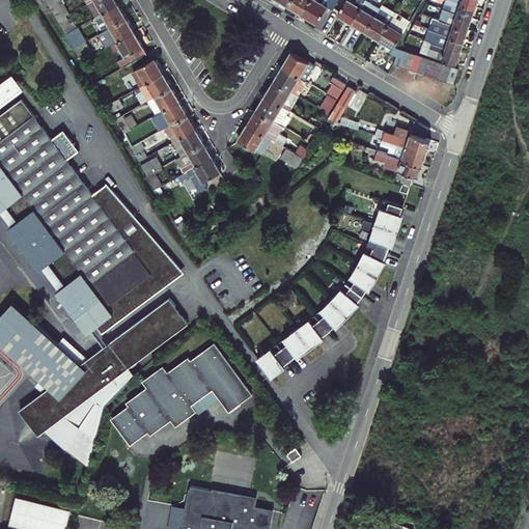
[(67,15),(59,0),(48,7),(56,22),(64,17),(67,15)]
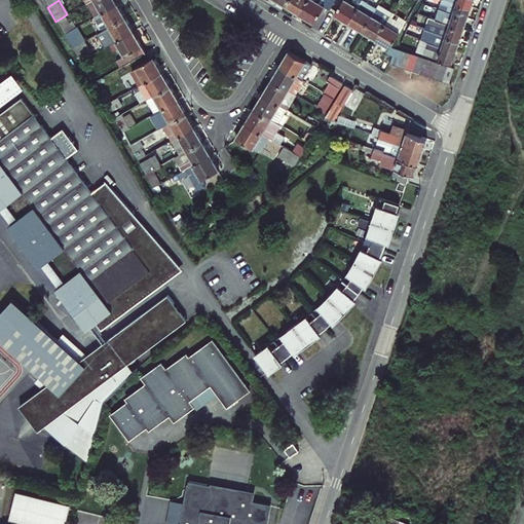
[(92,17),(116,4),(113,0),(91,0),(84,4),(92,17)]
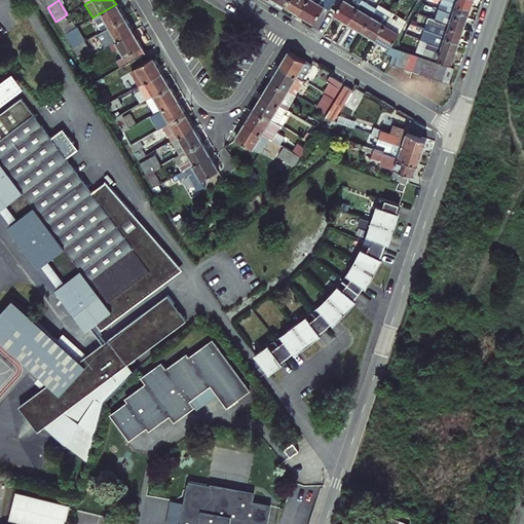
[(292,10),(298,14),(306,0),(288,0),(285,6),(292,10)]
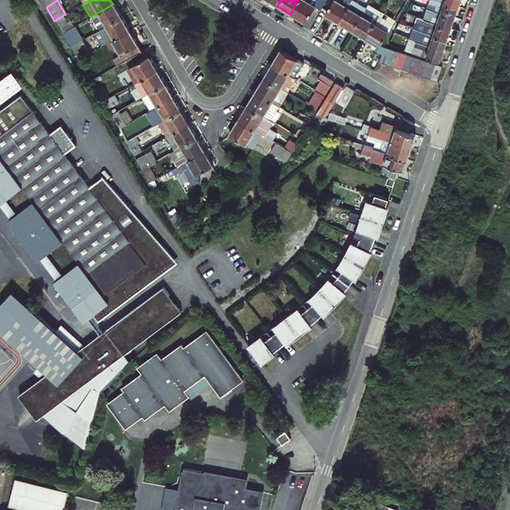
[(298,0),(290,14),(298,18),(305,23),(314,8),(319,11),(325,0),(318,0),(319,0),(317,0),(298,0)]
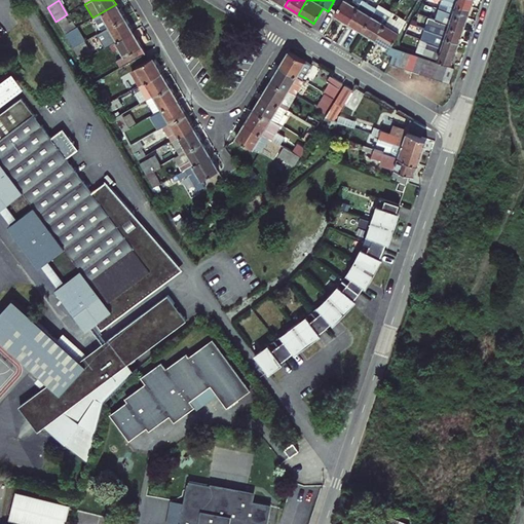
[(340,19),(347,23),(357,8),(343,0),(342,0),(334,14),(340,19)]
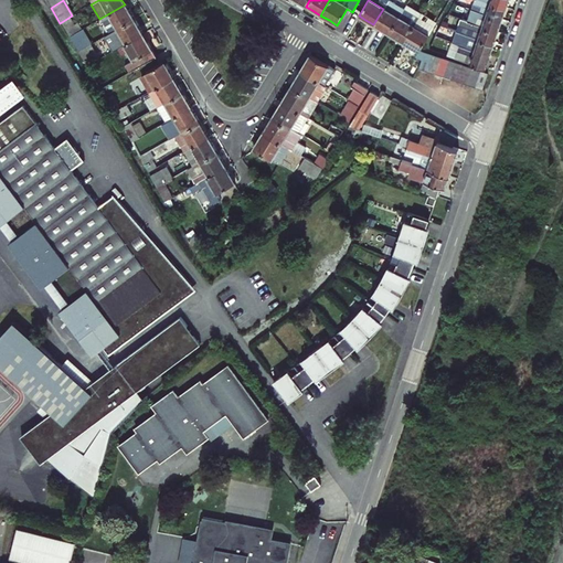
[(473,7),(471,10),(501,20),(505,8),(480,0),(457,0),(468,3),(469,0),(470,0),(474,1),(474,3),(474,4),(474,6),(474,7),(473,7)]
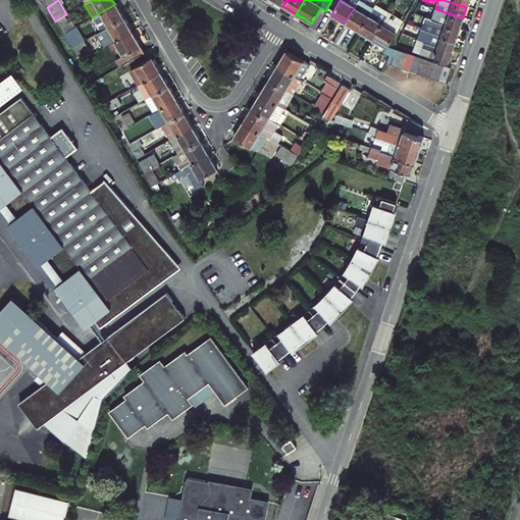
[(352,27),(359,31),(372,9),(370,8),(358,1),(354,8),(345,22),(352,27)]
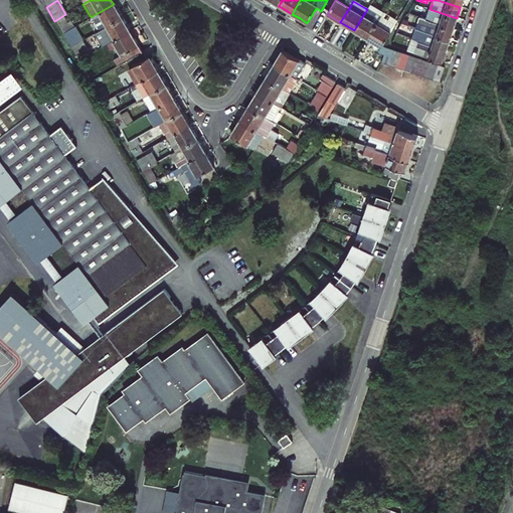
[(121,17),(114,4),(91,17),(99,30),(121,17)]
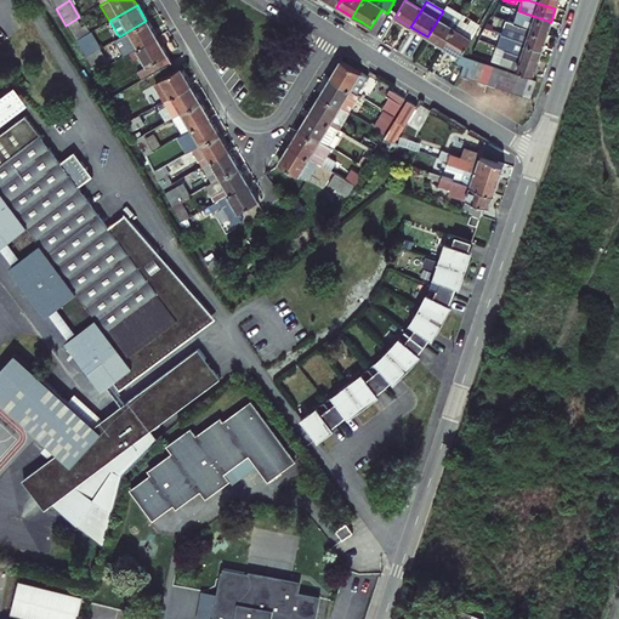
[(443,11),(459,21),(461,16),(446,6),(443,11)]
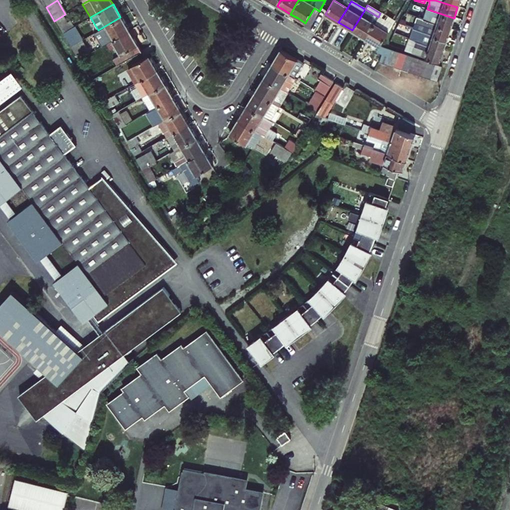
[(358,34),(365,38),(378,17),(365,9),(352,30),(358,34)]
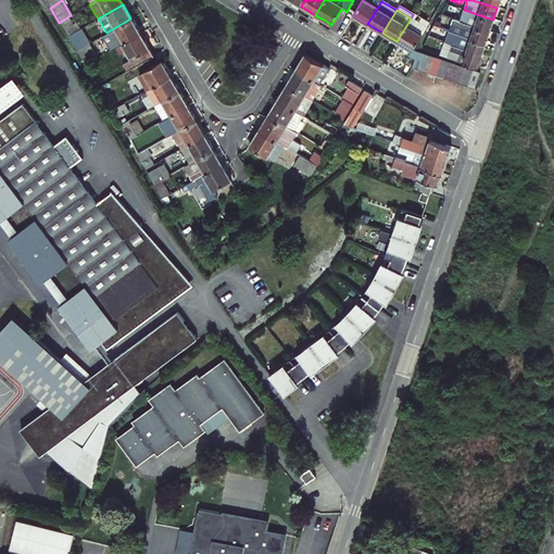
[(460,22),(489,32),(493,20),(464,10),(462,15),(463,16),(463,17),(462,19),(461,19),(460,22)]
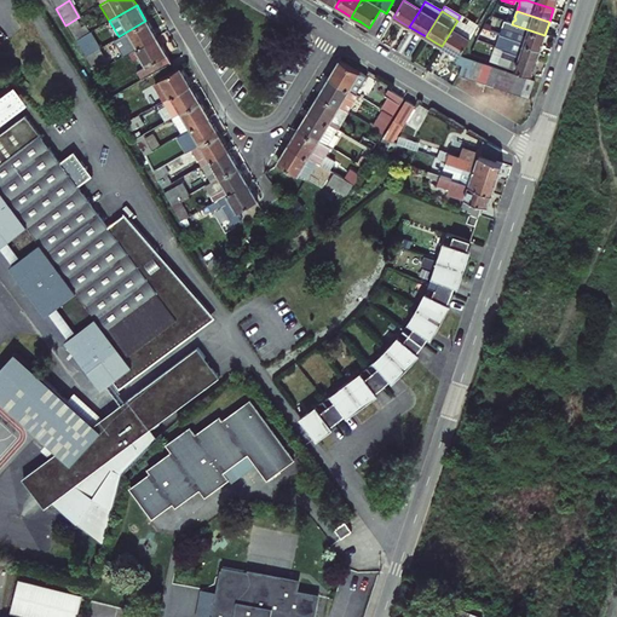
[(457,21),(471,29),(474,24),(460,16),(457,21)]
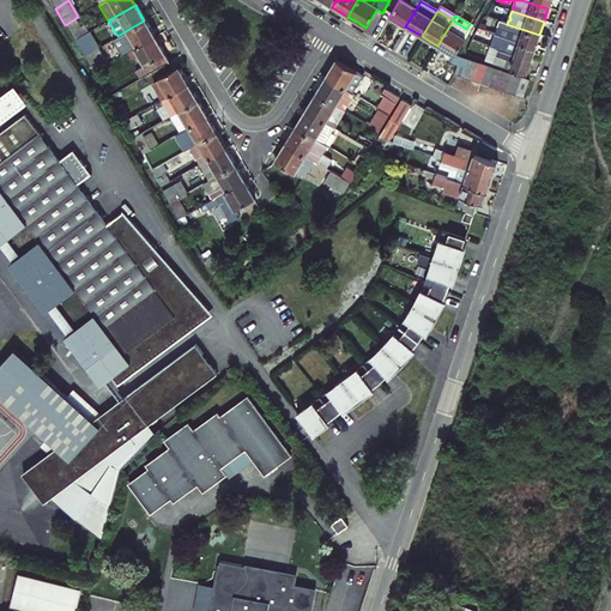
[(74,19),(65,25),(74,41),(84,35),(74,19)]
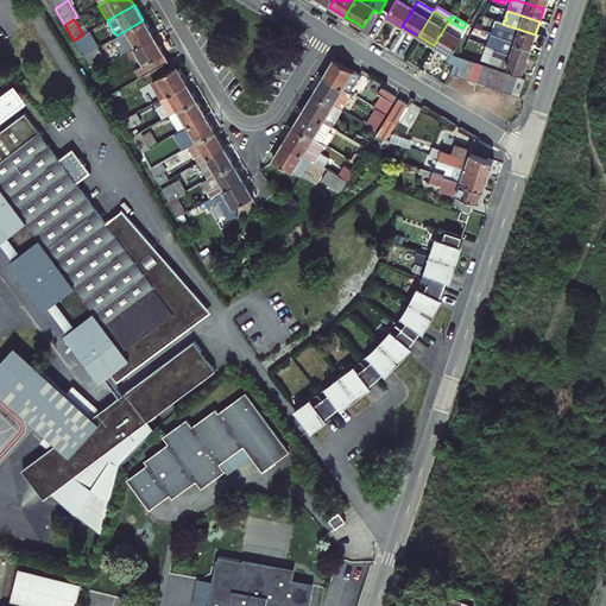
[(126,52),(152,37),(143,20),(117,36),(126,52)]
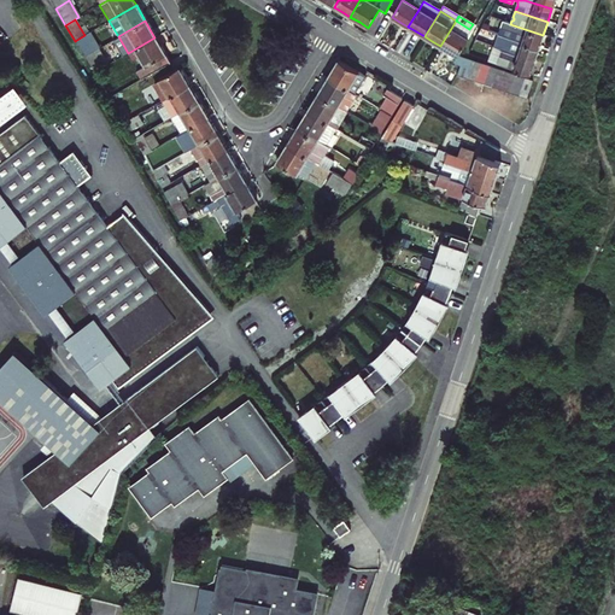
[(449,52),(457,57),(472,30),(469,29),(456,21),(440,46),(449,52)]
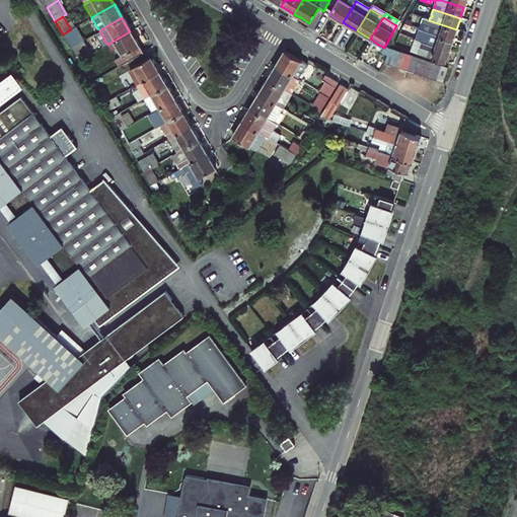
[(452,41),(456,29),(429,20),(422,18),(419,28),(452,41)]
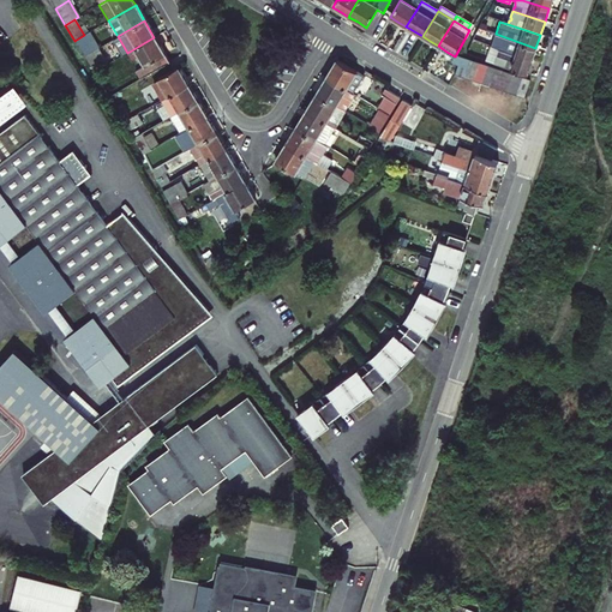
[(499,51),(532,61),(535,48),(496,34),(491,47),(499,51)]
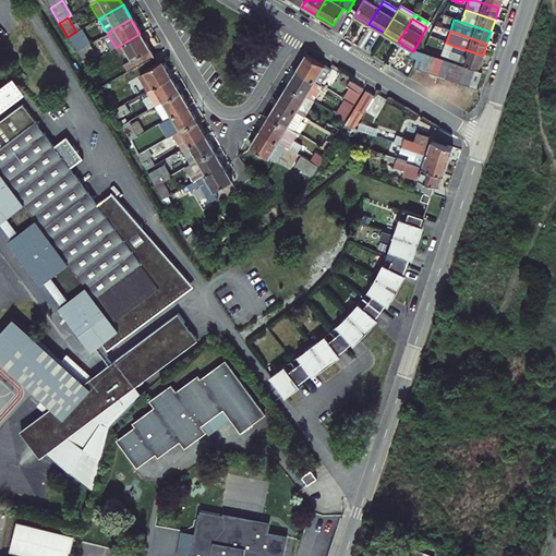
[(83,44),(76,32),(68,37),(74,49),(83,44)]
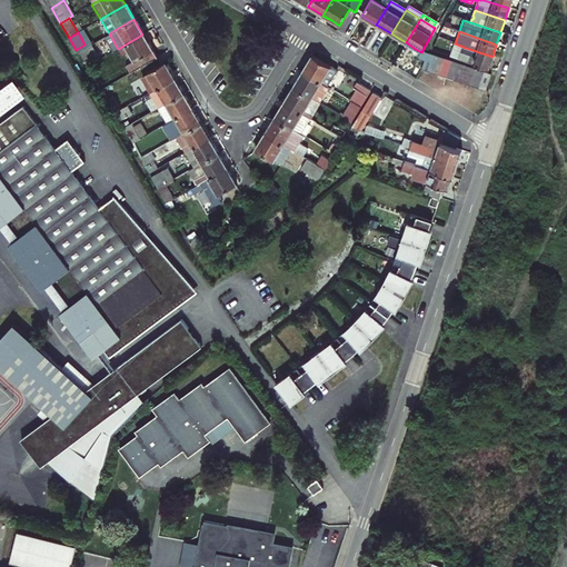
[(109,33),(103,38),(108,46),(111,45),(115,50),(118,49),(109,33)]
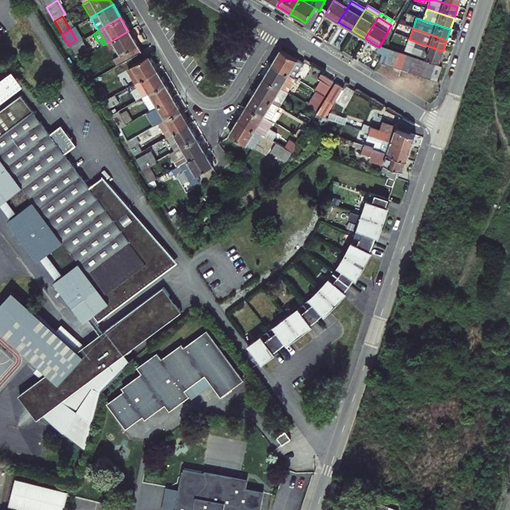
[(116,66),(141,51),(128,31),(106,44),(109,49),(115,46),(120,54),(112,60),(116,66)]
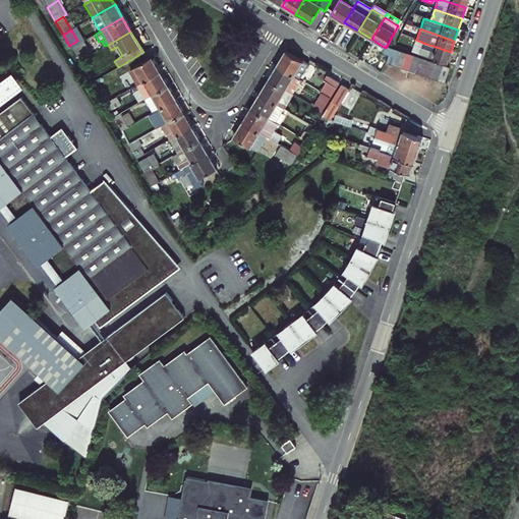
[(91,55),(82,42),(71,48),(79,61),(91,55)]
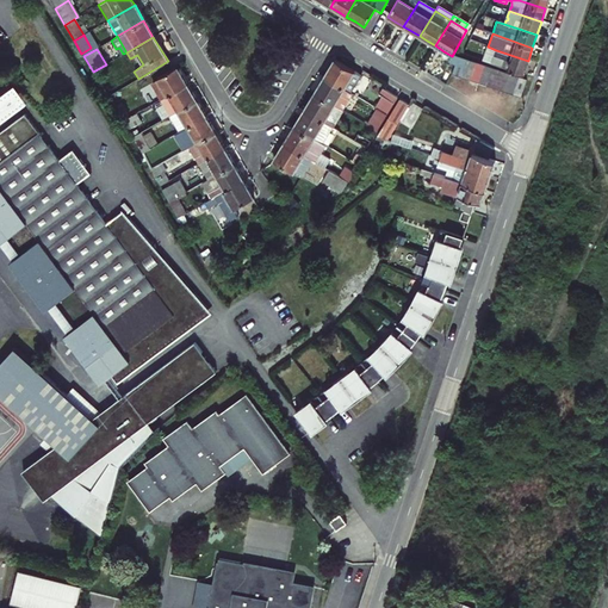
[(491,63),(523,74),(528,61),(496,50),(494,56),(495,56),(495,59),(494,59),(492,60),(491,63)]
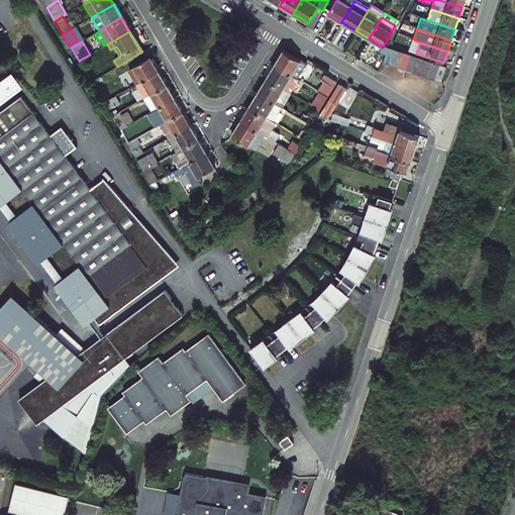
[(389,66),(394,52),(387,48),(385,55),(382,63),(386,64),(389,66)]
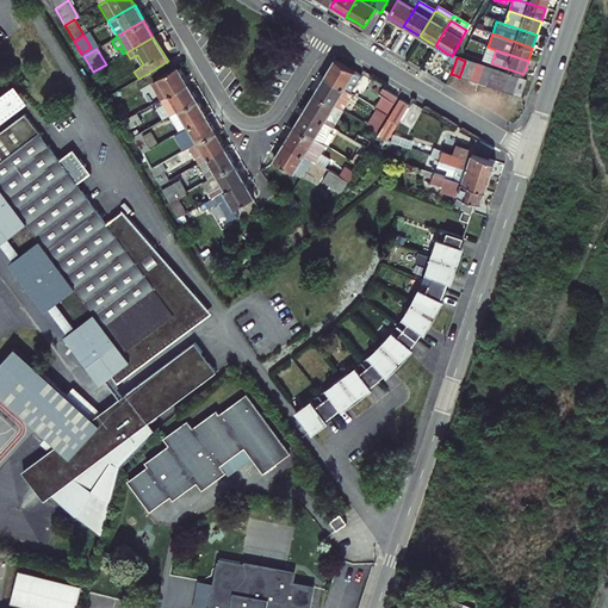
[(334,61),(324,78),(351,94),(361,76),(334,61)]
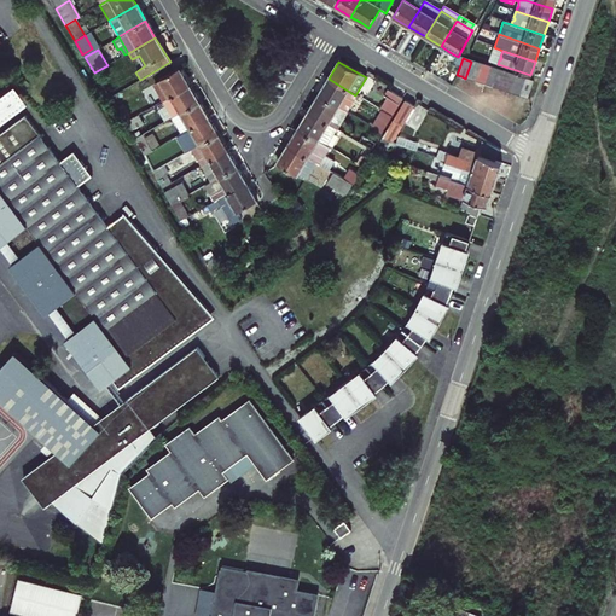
[(480,64),(471,62),(465,79),(470,80),(475,81),(480,64)]
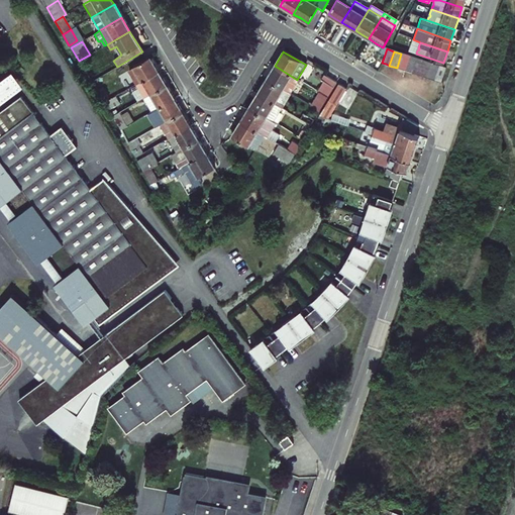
[(408,57),(401,54),(397,68),(400,69),(404,71),(408,57)]
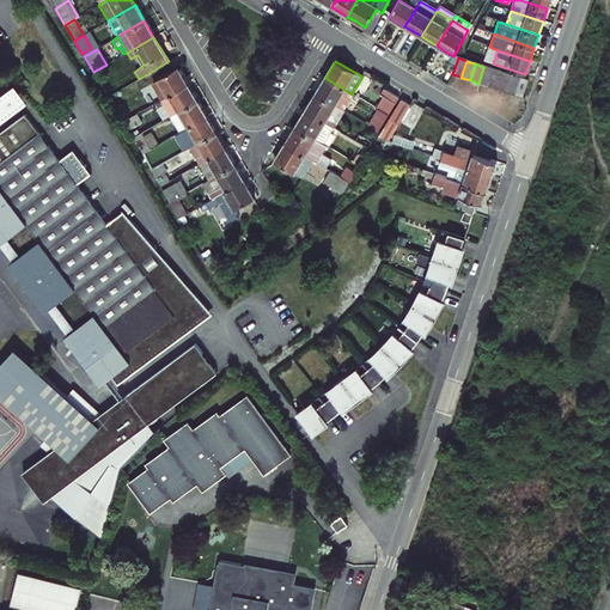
[(157,79),(162,87),(154,91),(159,101),(187,85),(176,67),(157,79)]
